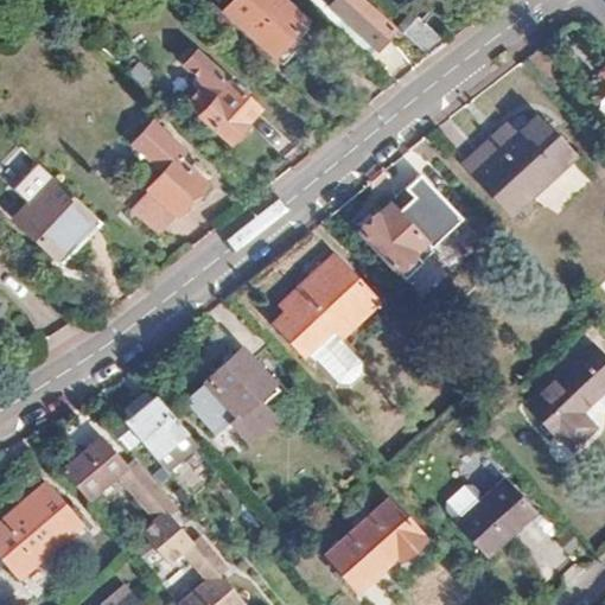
[(281,0),(235,0),(224,13),(273,57),(306,21),(281,0)]
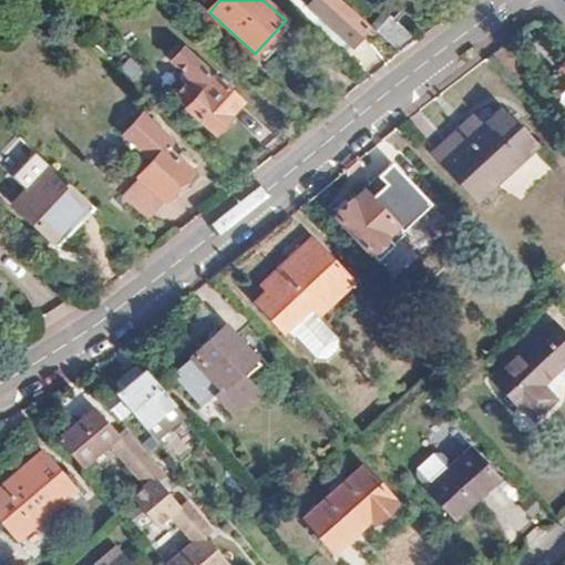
[(314,0),(308,7),(350,47),(367,30),(335,0),(314,0)]
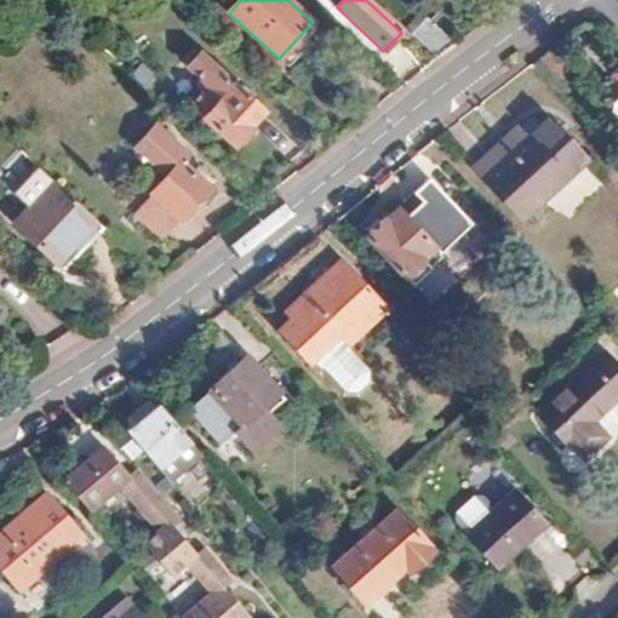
[(455,46),(428,19),(410,36),(435,61),(455,46)]
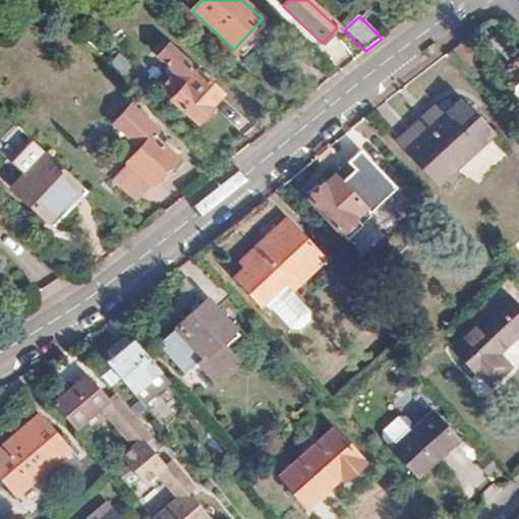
[(155,58),(165,68),(164,68),(163,68),(162,69),(161,70),(160,70),(160,71),(160,72),(159,73),(159,74),(159,75),(160,76),(160,77),(161,78),(161,79),(162,79),(162,80),(163,80),(164,80),(165,80),(166,80),(157,91),(168,101),(192,124),(194,126),(209,110),(207,108),(218,96),(193,72),(166,46),(164,48),(161,48),(156,54),(156,57),(155,58)]
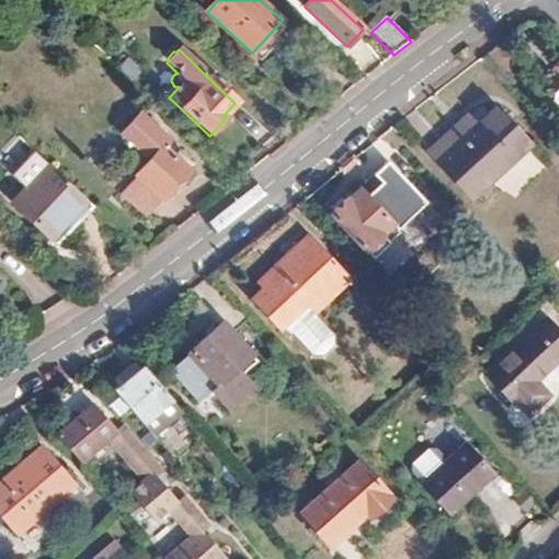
[(430,153),(471,201),(529,149),(494,111),(475,129),(467,121),(430,153)]
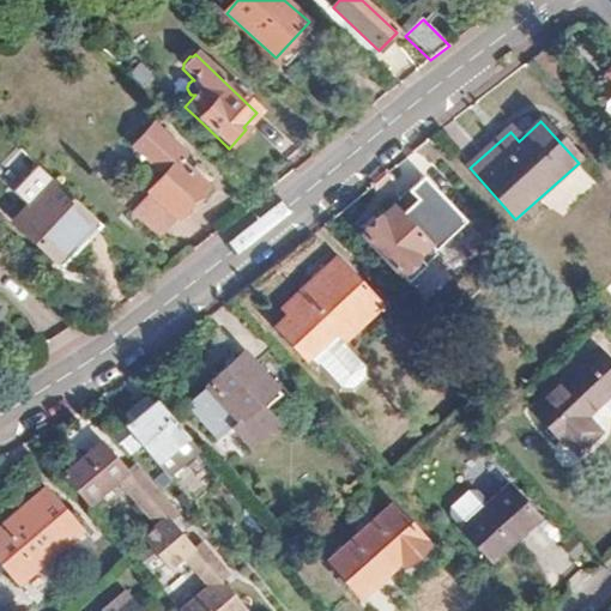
[(131,149),(162,177),(146,194),(176,222),(206,189),(177,163),(183,155),(151,126),(131,149)]
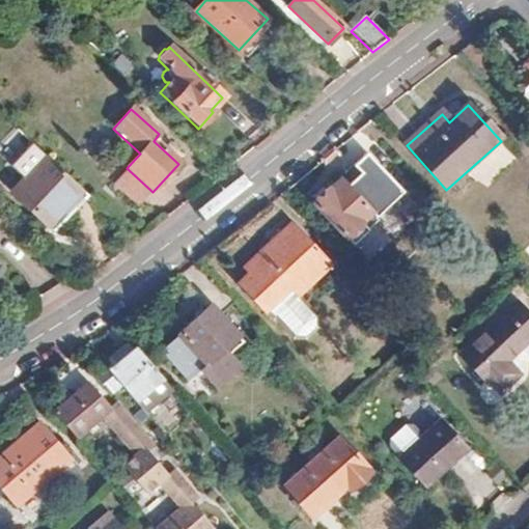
[(396,167),(376,144),(357,162),(380,184),(396,167)]
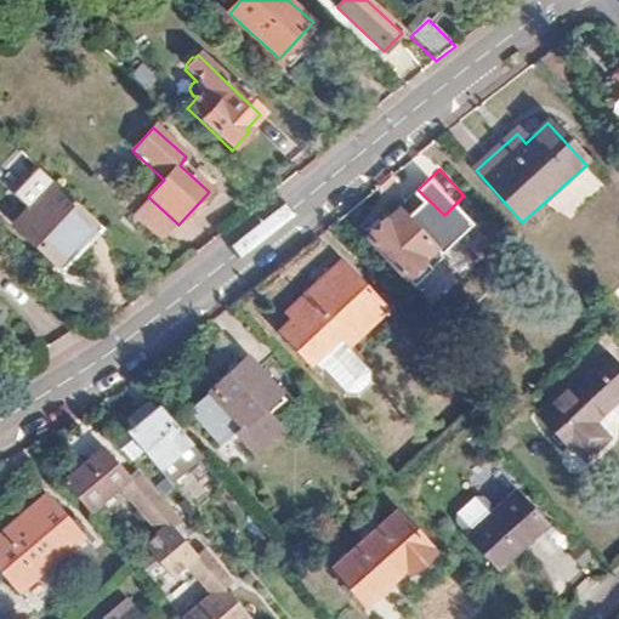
[(50,182),(9,225),(52,265),(68,249),(74,255),(100,230),(50,182)]
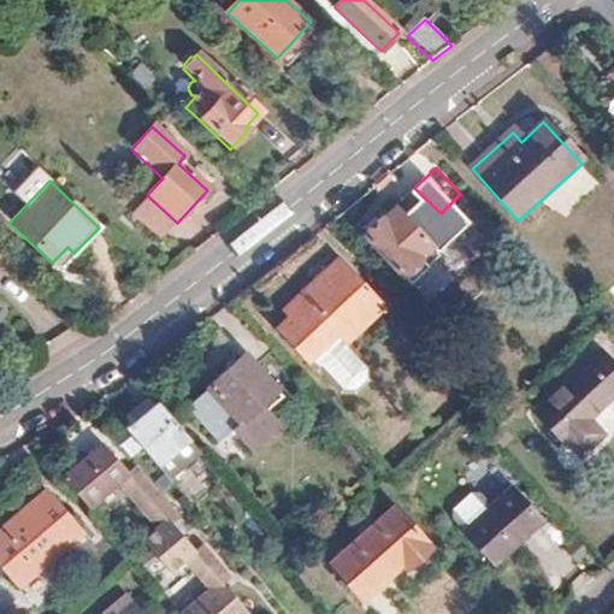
[(444,253),(395,205),(367,231),(417,281),(444,253)]
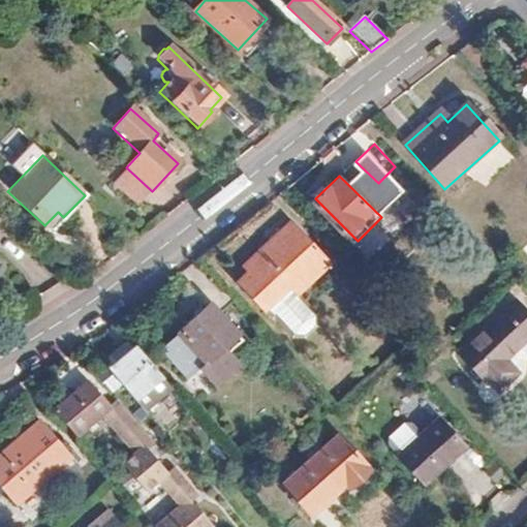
[(293,284),(301,292),(333,264),(292,222),(261,251),(293,284)]
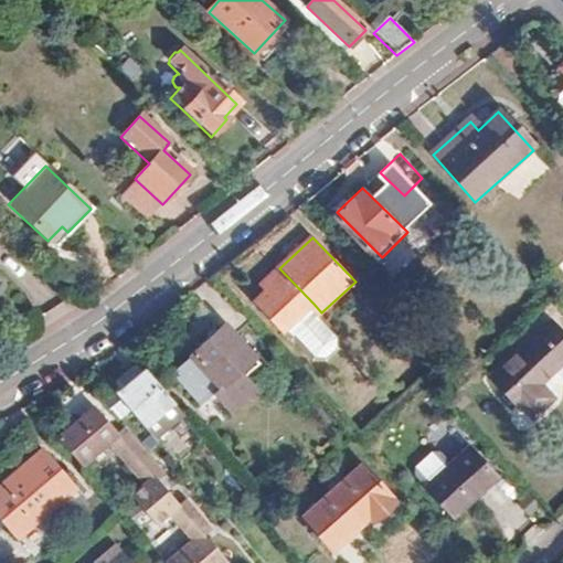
[(314,304),(279,268),(264,283),(269,288),(258,299),(286,329),(314,304)]
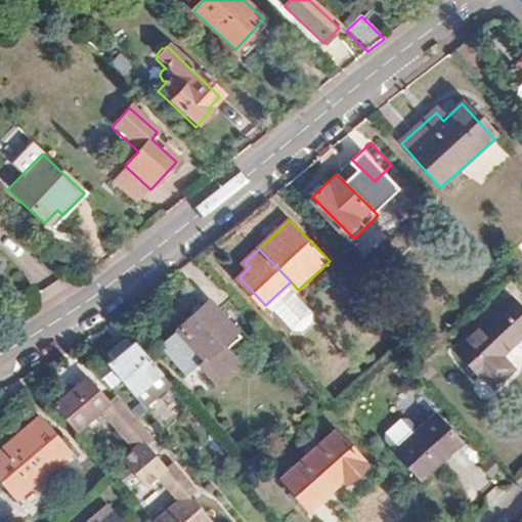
[(241,340),(209,302),(177,330),(204,360),(199,365),(214,384),(236,365),(225,353),(241,340)]
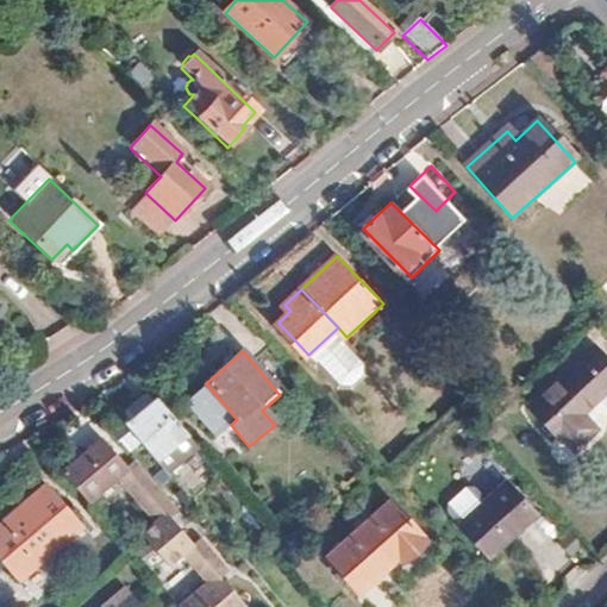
[(606,358),(600,352),(537,415),(565,444),(569,442),(583,456),(605,435),(590,420),(606,402),(606,358)]
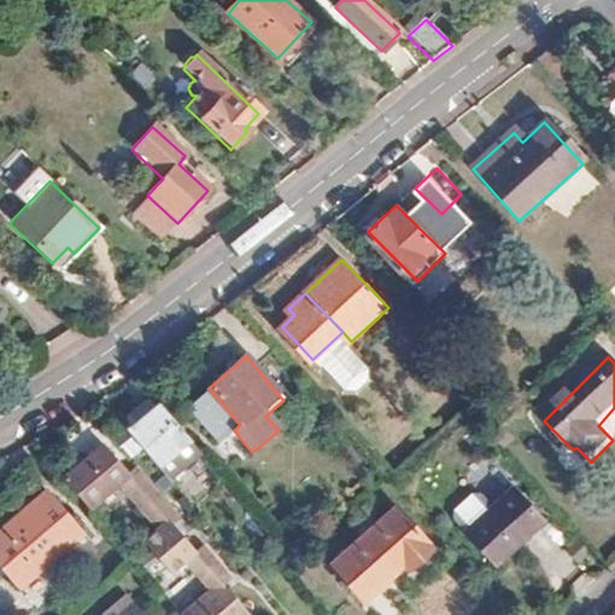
[(201,454),(153,397),(145,403),(151,411),(138,421),(130,414),(122,421),(173,480),(201,454)]
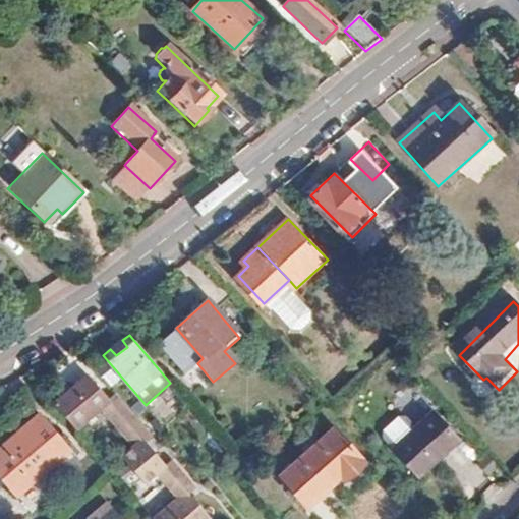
[(49,395),(74,424),(99,405),(109,396),(104,390),(83,365),(49,395)]
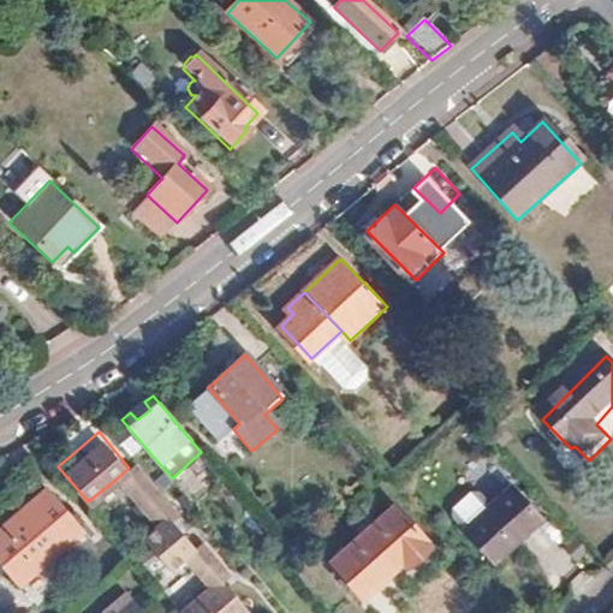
[(154,524),(140,537),(166,567),(180,554),(204,584),(178,607),(182,612),(231,612),(242,603),(216,572),(224,567),(196,534),(189,541),(165,511),(171,505),(129,454),(123,460),(129,468),(117,478),(154,524)]
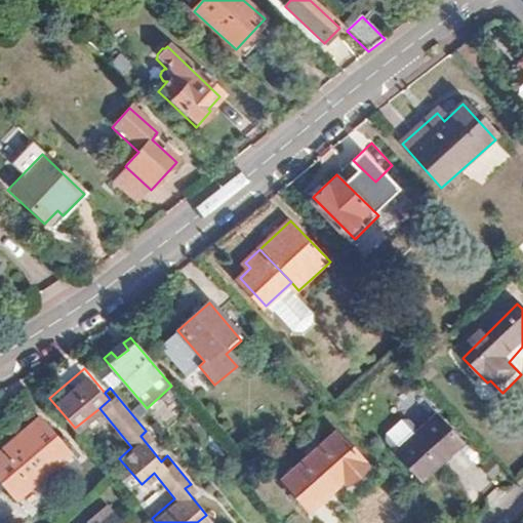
[(0,483),(7,492),(61,446),(30,407),(0,432),(0,483)]
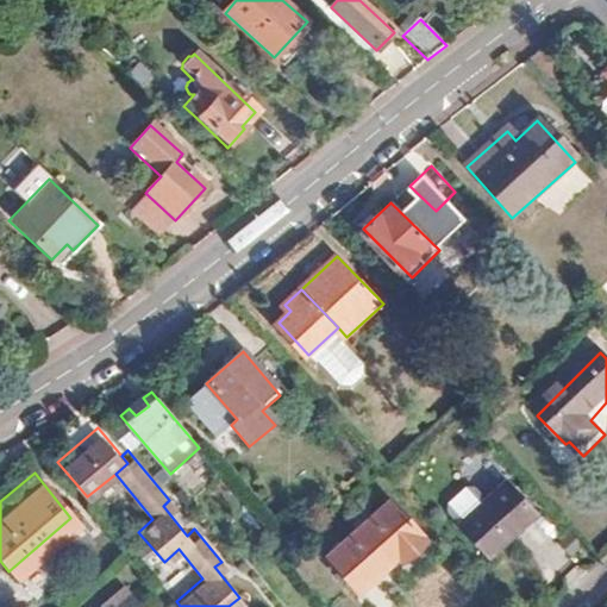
[(533,514),(506,482),(457,525),(487,557),(533,514)]
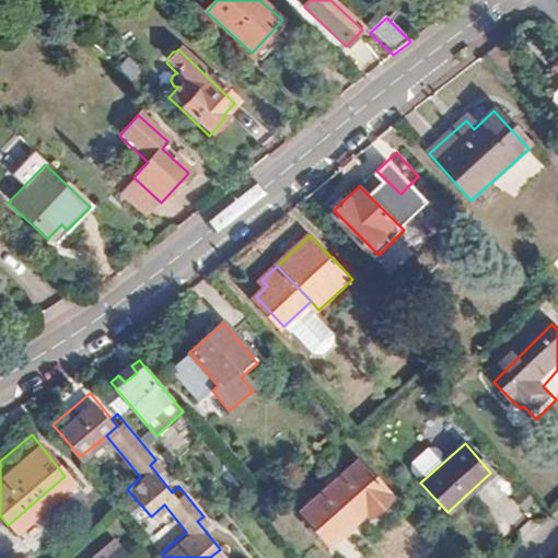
[(369,516),(388,499),(358,463),(304,509),(332,541),(364,512),(369,516)]
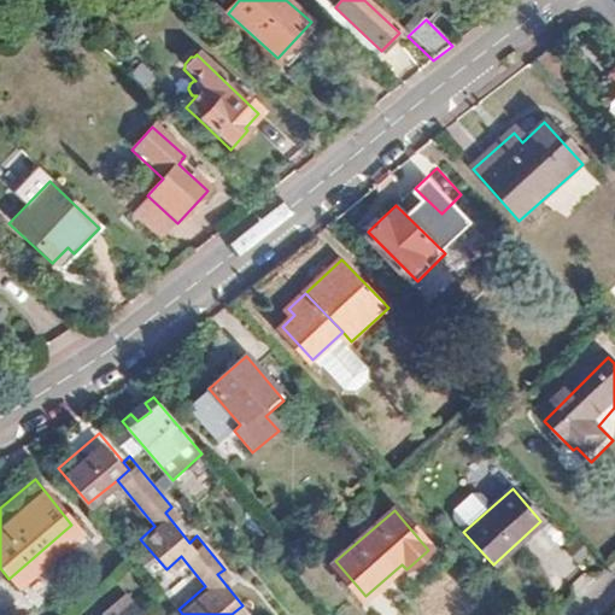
[(146,614),(126,591),(101,611),(104,614),(146,614)]
